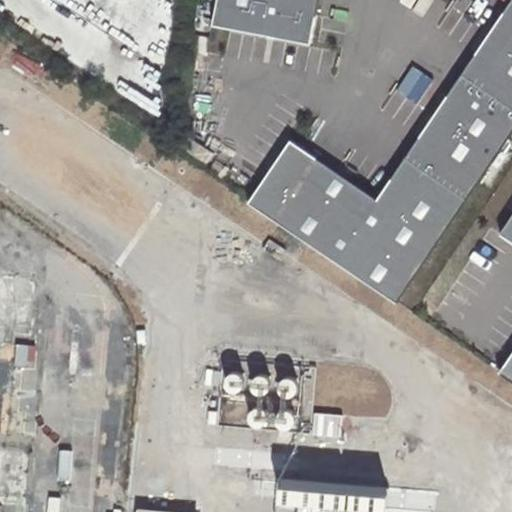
[(214,0),(209,27),(307,47),(316,0),(214,0)]
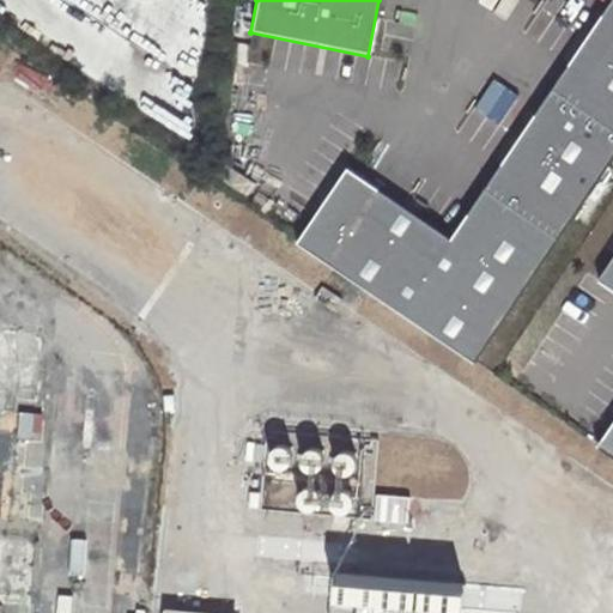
[(295,243),(471,362),(612,152),(612,0),(610,0),(447,241),(347,168),(295,243)]
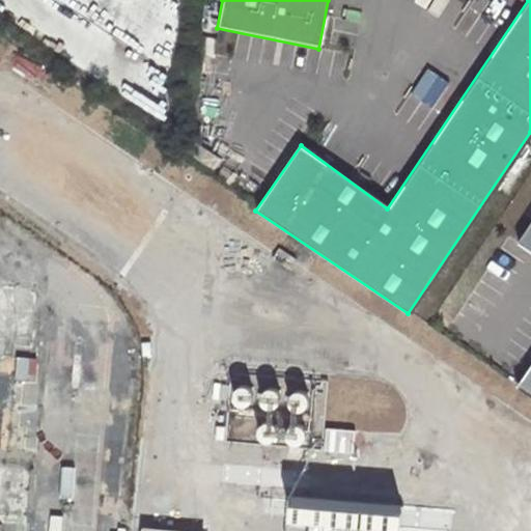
[(425,67),(397,122),(422,135),(450,80),(425,67)]
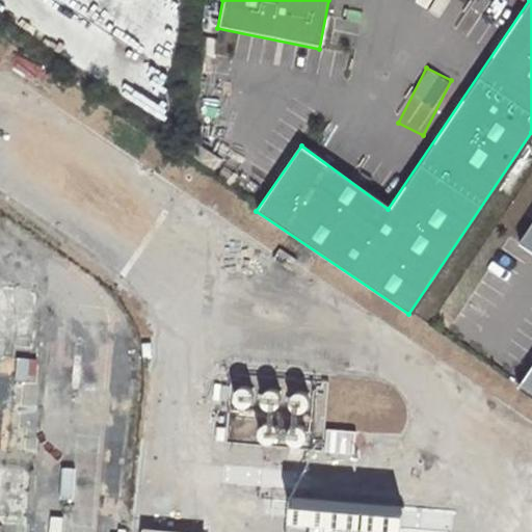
[(268,259),(289,271),(296,260),(276,245),(268,259)]
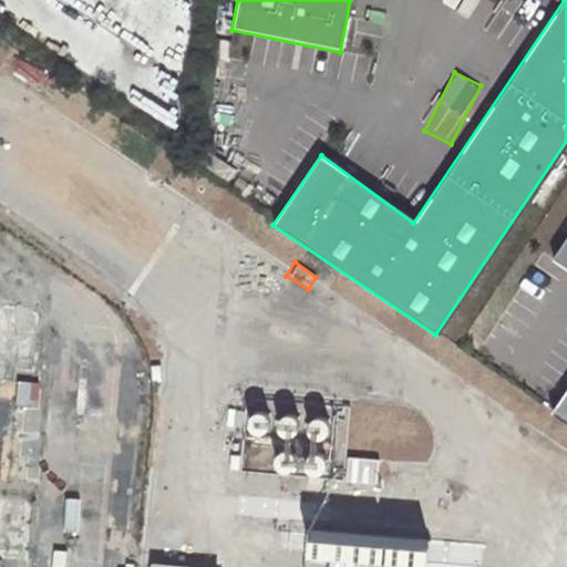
[(0,478),(18,480),(21,381),(0,380),(0,478)]
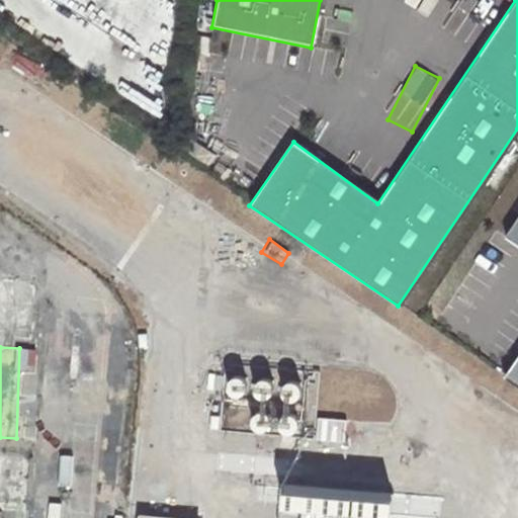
[(318,417),(316,443),(343,446),(346,419),(318,417)]
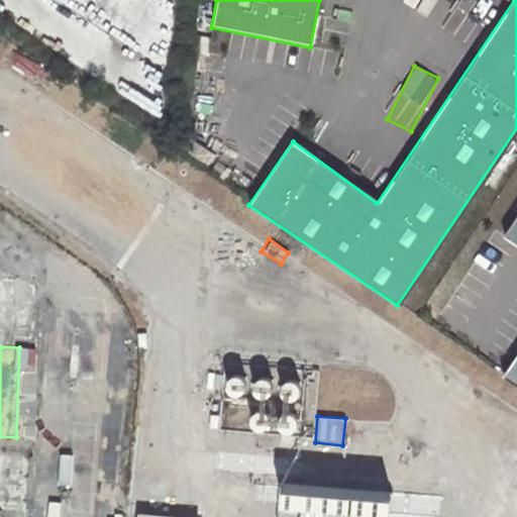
[(345,516),(348,490),(273,485),(270,516),(345,516)]
